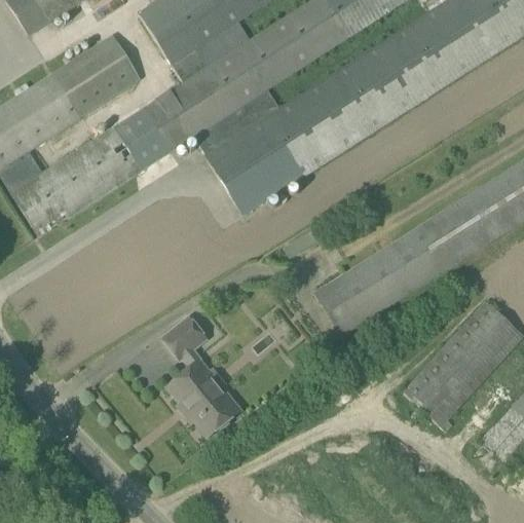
[(54,75),(0,110),(0,176),(39,236),(143,170),(171,152),(193,138),(244,216),(523,35),(523,0),(445,0),(279,107),(268,88),(349,36),(405,0),(314,0),(252,41),(239,22),(272,0),(157,0),(139,12),(185,84),(143,111),(116,128),(44,175),(29,151),(81,117),(141,78),(114,37),(54,75)]
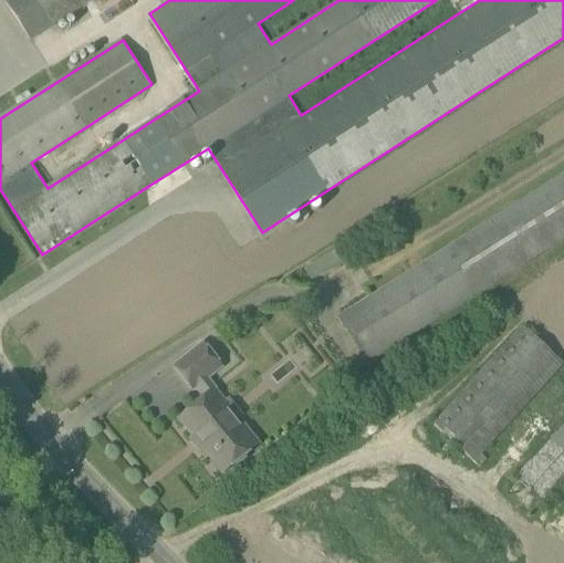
[(6,0),(32,39),(91,0),(6,0)]
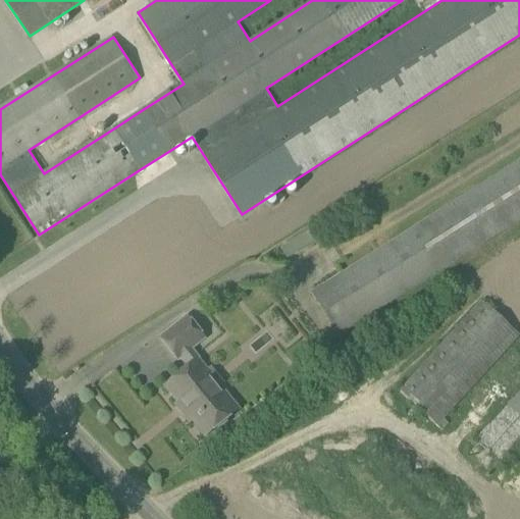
[(519,160),(313,292),(340,333),(519,218),(519,160)]
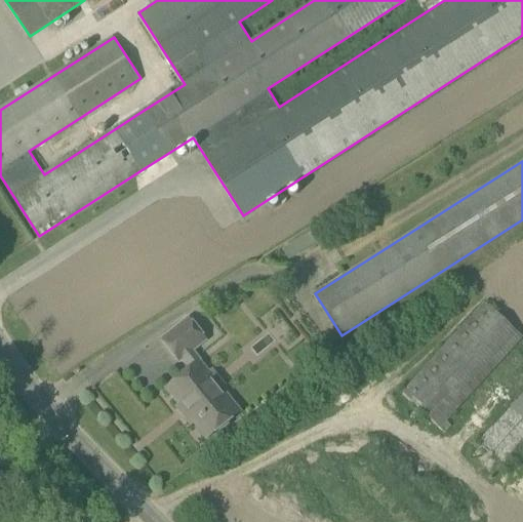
[(403,393),(440,427),(447,432),(453,425),(446,418),(522,335),(486,302),(403,393)]
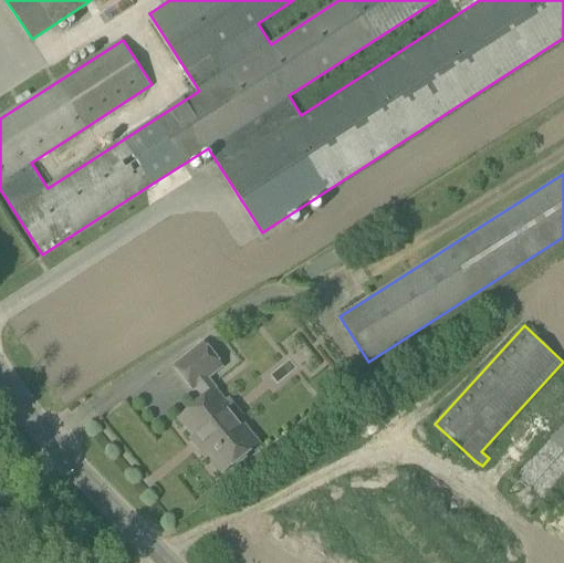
[(260,442),(207,377),(222,366),(204,343),(176,365),(195,388),(197,385),(207,397),(180,418),(223,472),(260,442)]
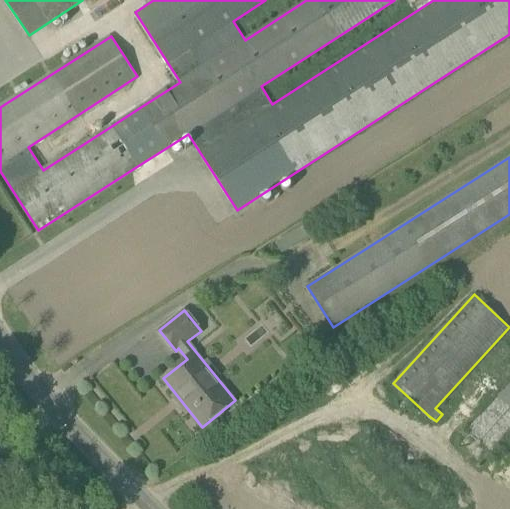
[(483,465),(509,434),(509,385),(459,442),(483,465)]
